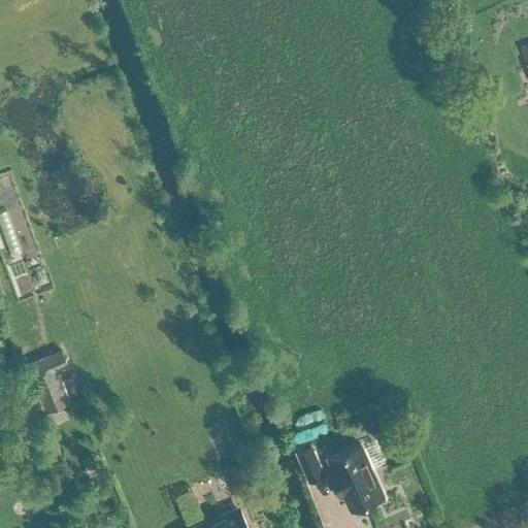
[(527,42),(519,46),(527,68),(527,42)]
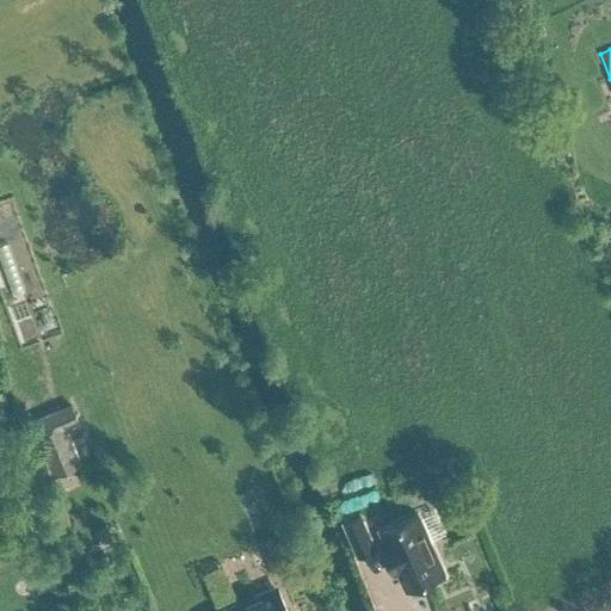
[(71,403),(31,419),(53,473),(79,462),(65,427),(79,423),(71,403)]
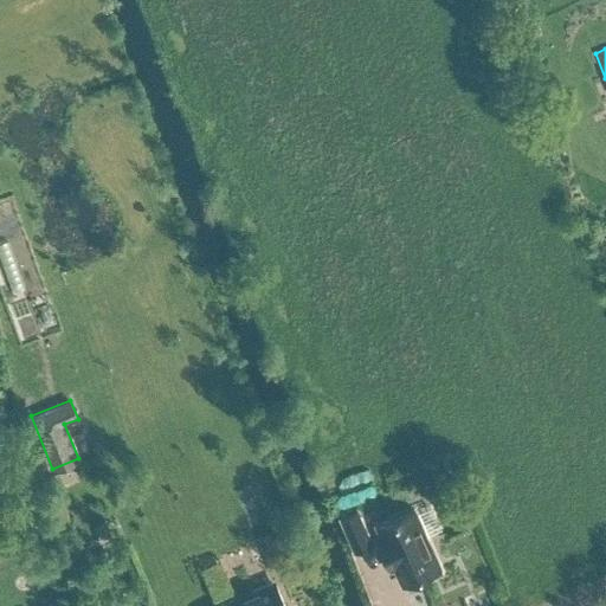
[(420,574),(440,565),(413,502),(376,517),(381,528),(376,530),(384,546),(387,543),(401,577),(418,569),(420,574)]
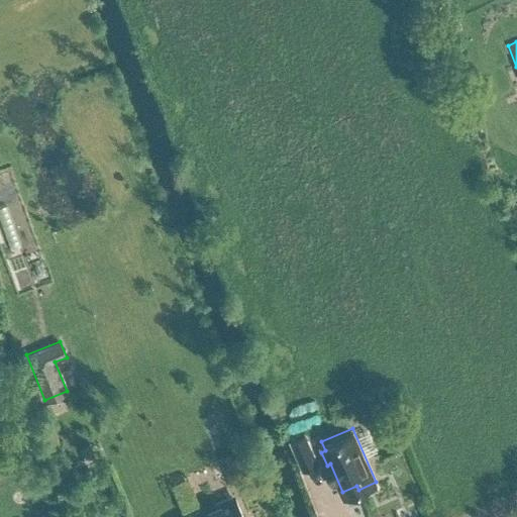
[(305,429),(291,435),(303,463),(317,457),(305,429)]
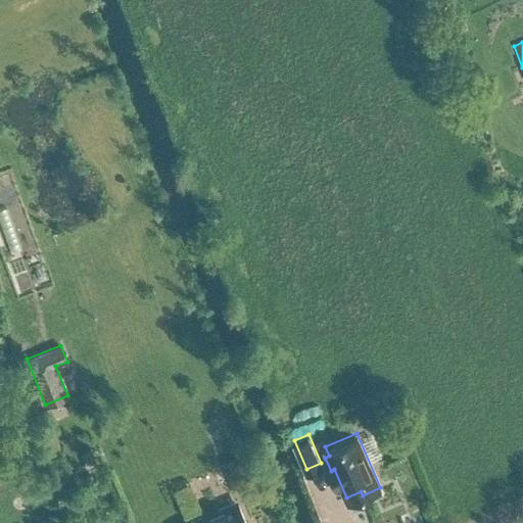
[(96,463),(94,457),(85,461),(87,467),(96,463)]
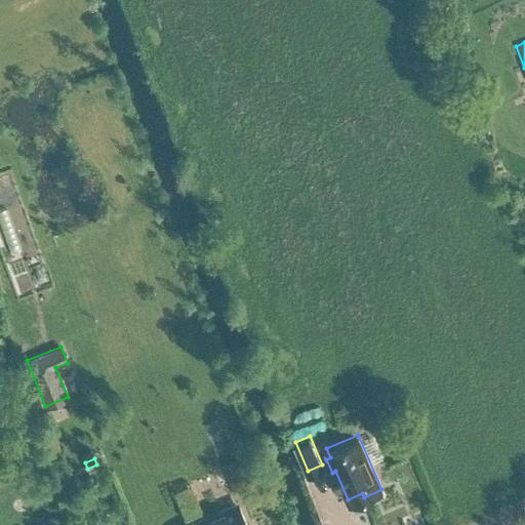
[(223,465),(233,489),(246,483),(235,459),(223,465)]
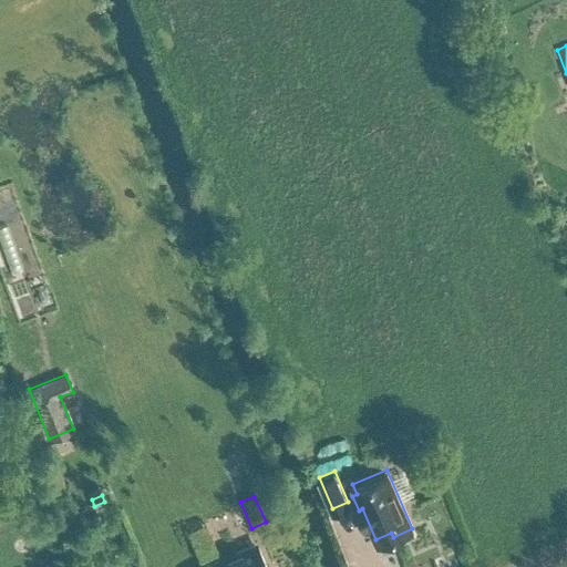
[(203,566),(263,566),(253,544),(203,565),(203,566)]
